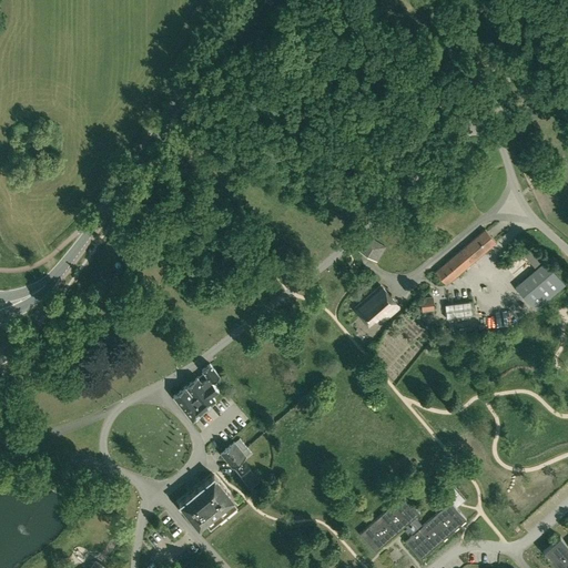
[(539,99),(539,103),(546,110),(550,111),(554,107),(554,103),(548,97),(543,95),(539,99)]
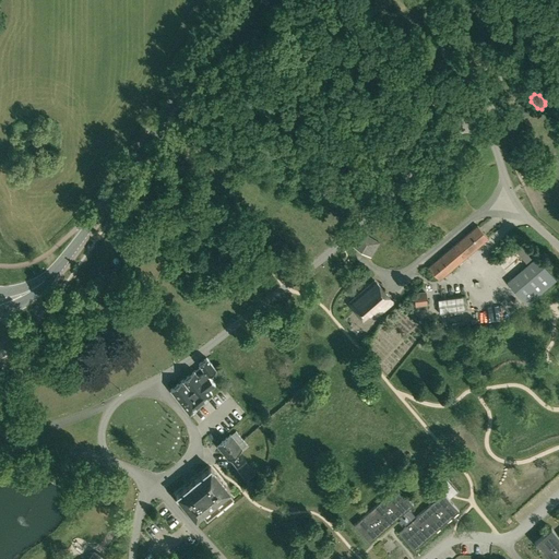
[(488,238),(477,226),(428,269),(439,280),(488,238)]
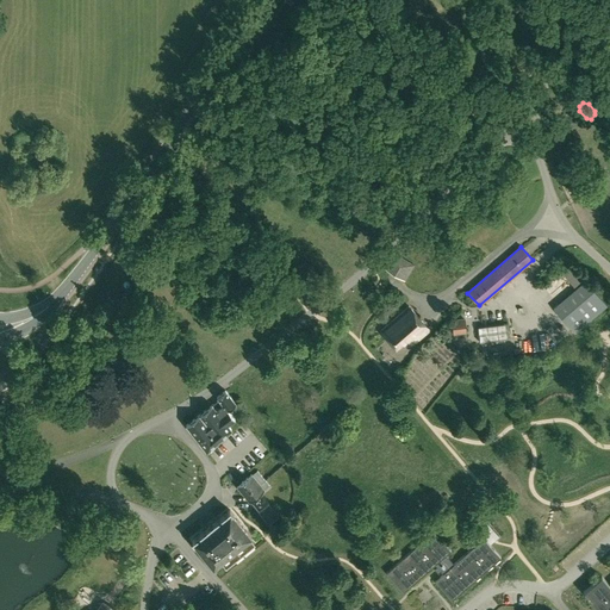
[(406,282),(415,265),(393,251),(383,268),(406,282)]
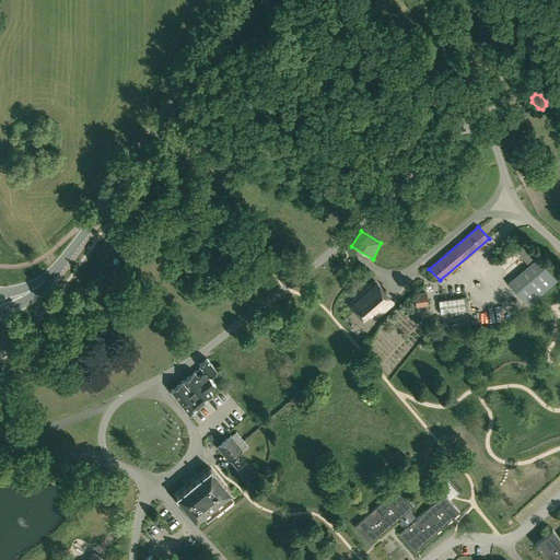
[(508,282),(527,305),(557,280),(537,257),(508,282)]
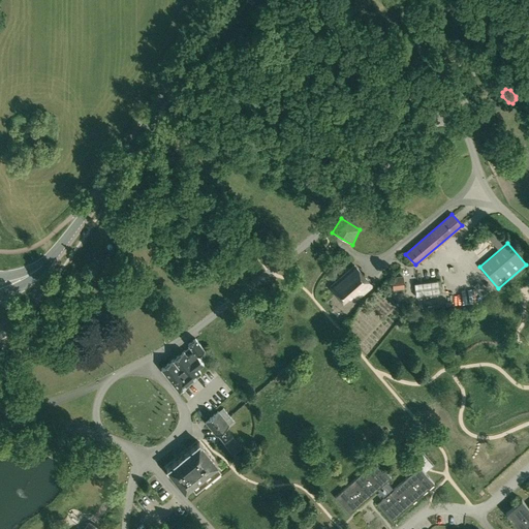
[(353,293),(359,300),(373,286),(354,266),(330,286),(344,303),(353,293)]
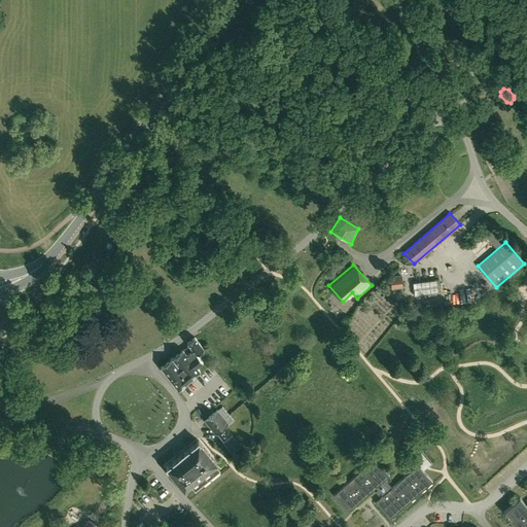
[(391,287),(402,286),(401,274),(390,276),(391,287)]
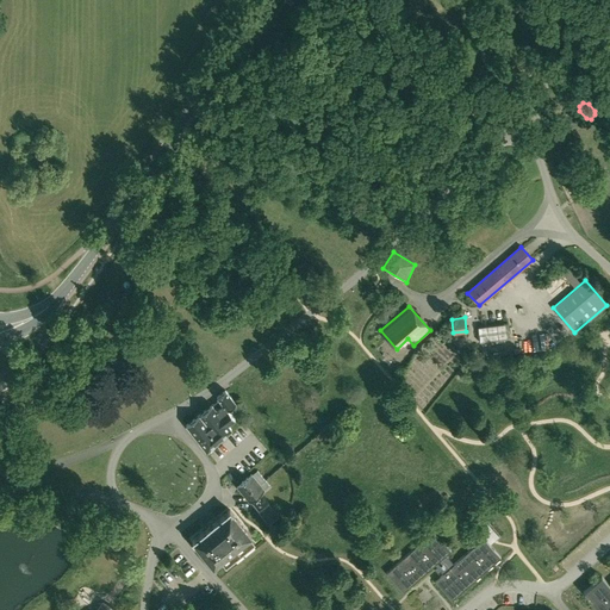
[(478,327),(479,342),(509,338),(506,323),(478,327)]
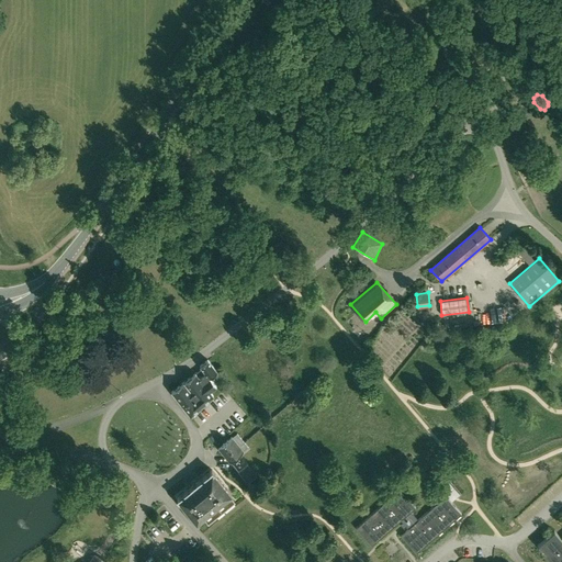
[(191,415),(198,409),(203,404),(213,395),(210,391),(216,385),(210,378),(216,371),(208,359),(200,366),(205,373),(200,378),(194,372),(171,391),(191,415)]
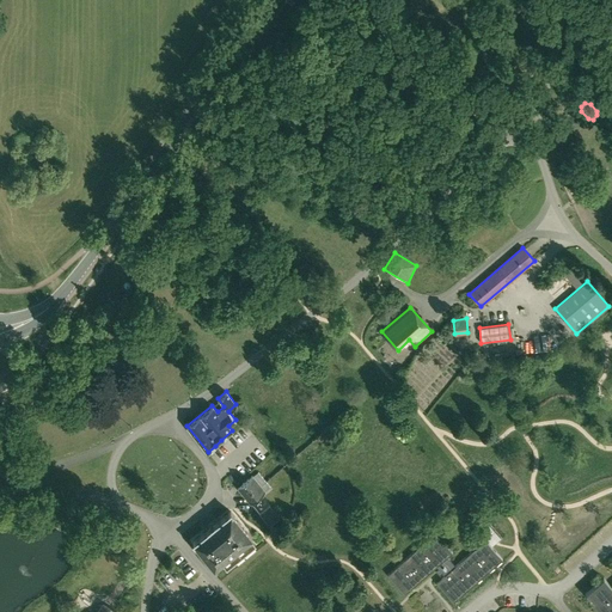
[(258,471),(257,472),(238,488),(250,503),(270,487),(258,471)]
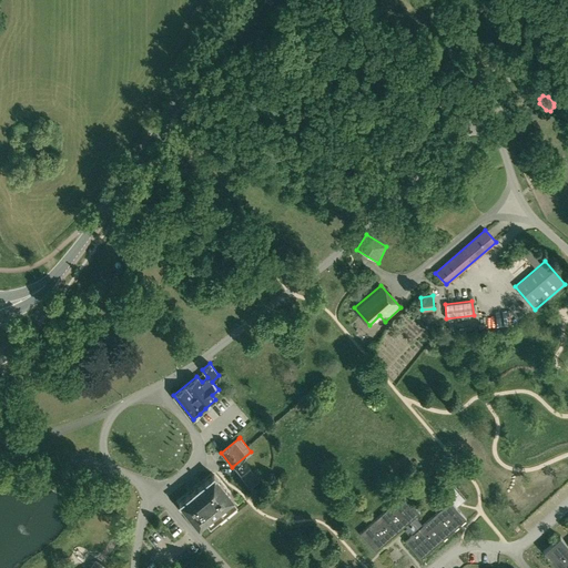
[(257,478),(251,468),(241,476),(247,486),(257,478)]
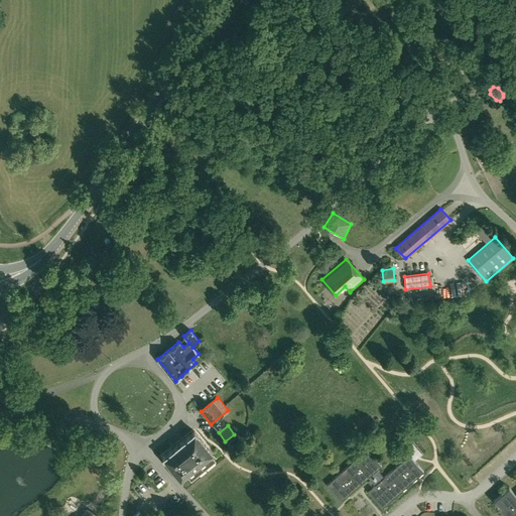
[(186,474),(190,479),(215,460),(211,455),(213,454),(195,430),(162,457),(180,479),(186,474)]
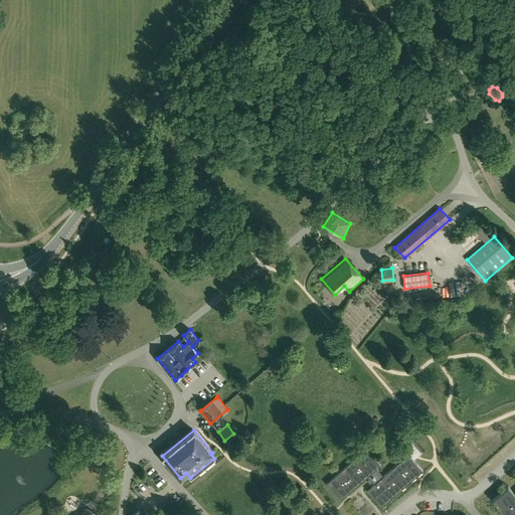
[(369,478),(367,480),(370,483),(372,482),(374,484),(367,490),(381,506),(422,471),(408,454),(383,476),(376,469),(380,465),(366,448),(326,483),(341,500),(367,476),(369,478)]
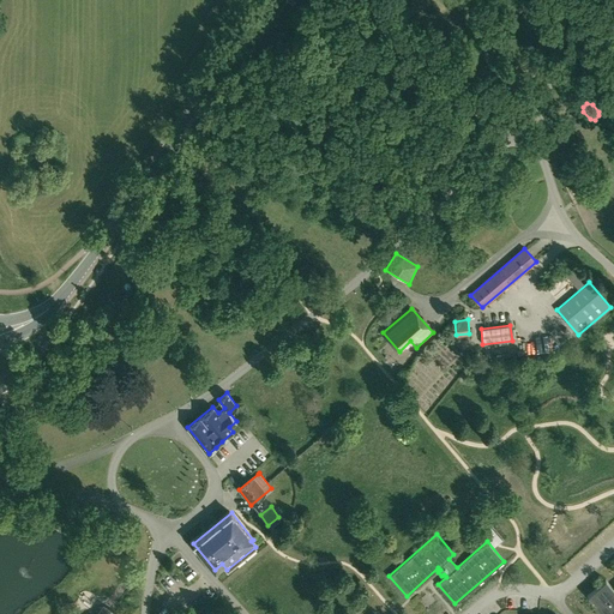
[(235,573),(251,560),(246,554),(230,567),(235,573)]
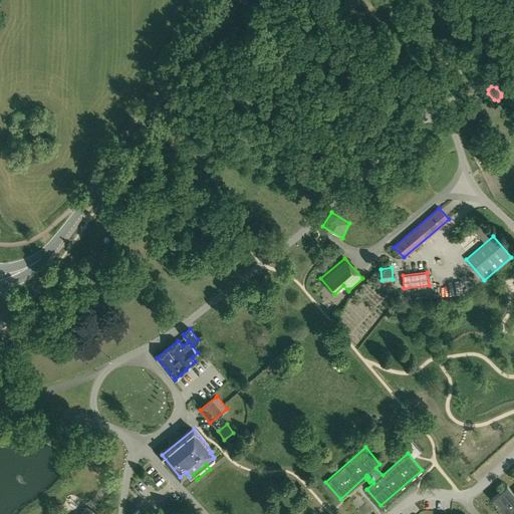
[(491,498),(504,513),(513,513),(513,478),(513,479),(513,490),(513,492),(507,485),(491,498)]
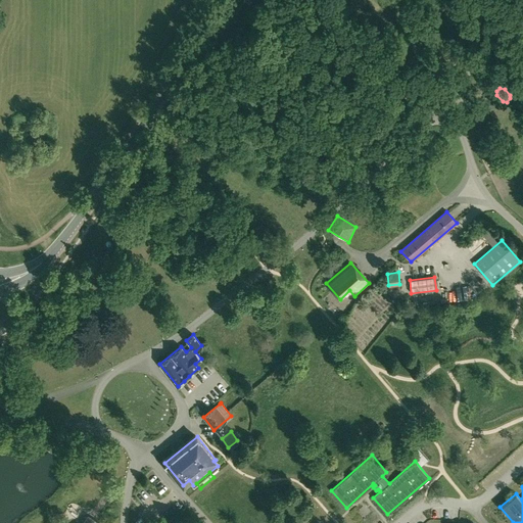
[(96,522),(87,517),(84,522),(82,522),(78,514),(68,518),(70,522),(96,522)]
